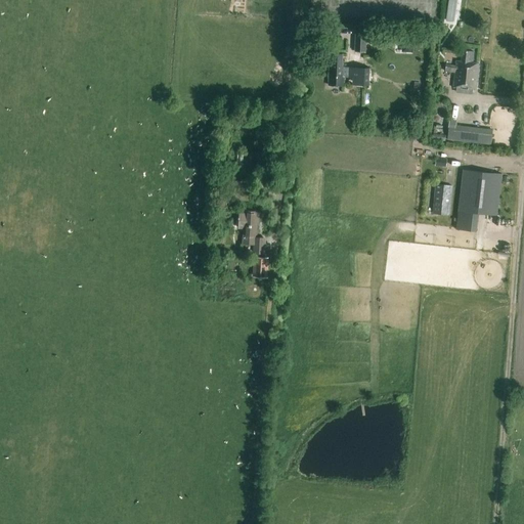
[(449,0),(447,19),(455,20),(457,0),(449,0)]
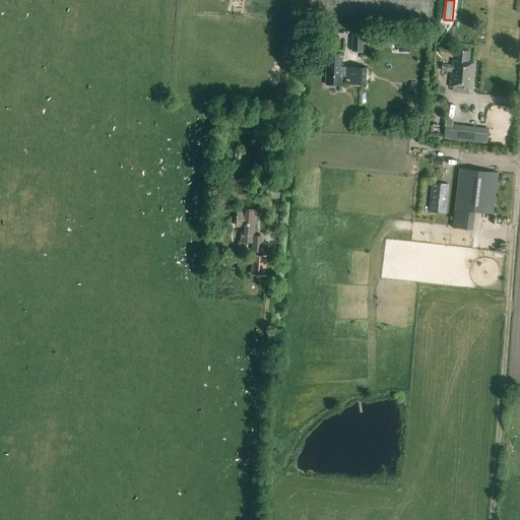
[(351,52),(363,53),(364,35),(352,35),(351,52)]
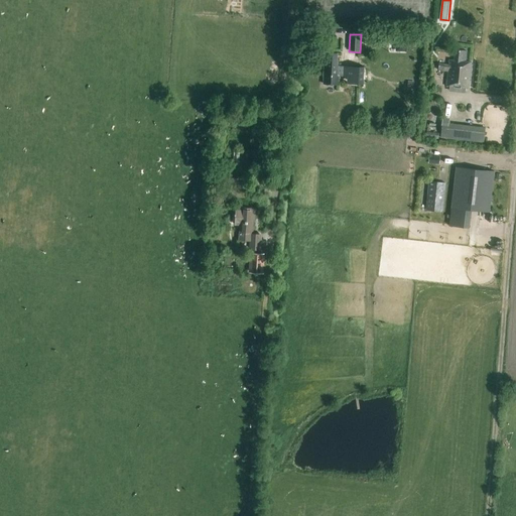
[(372,47),(385,48),(386,39),(378,38),(379,36),(373,36),(372,47)]
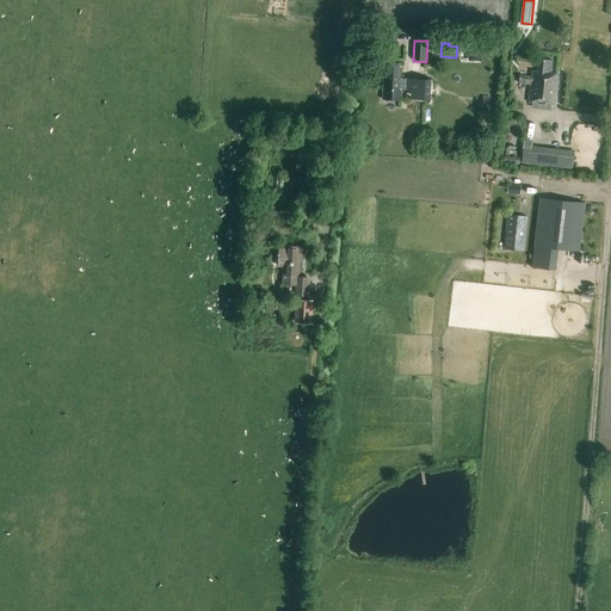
[(481,62),(482,50),(468,50),(468,61),(481,62)]
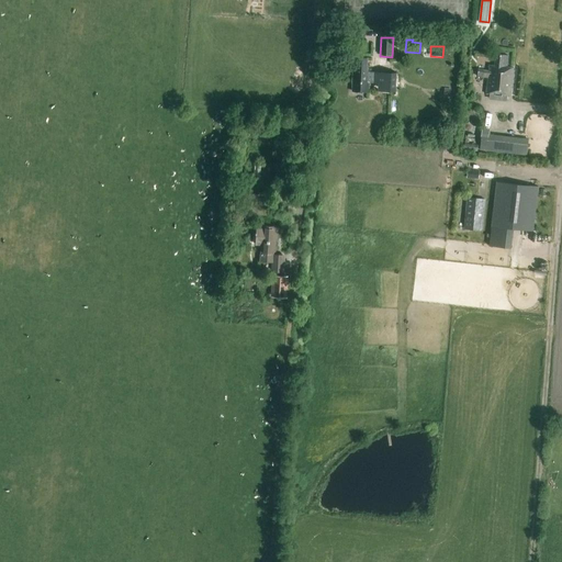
[(506,102),(507,97),(510,98),(514,68),(507,68),(508,56),(495,55),(494,66),(490,66),(489,71),(483,71),(483,70),(478,69),(478,77),(487,78),(486,94),(490,94),(489,100),(506,102)]
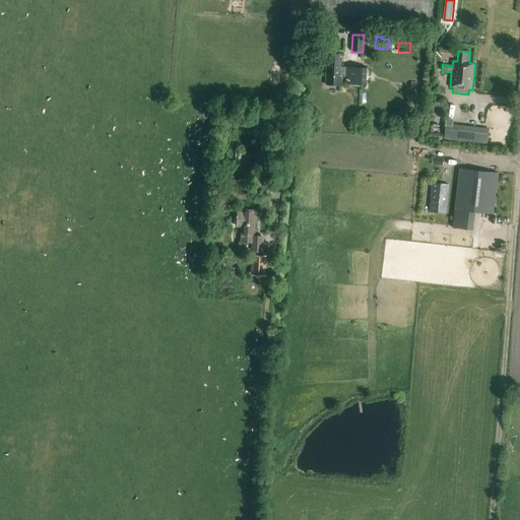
[(326,83),(340,84),(341,66),(338,65),(339,55),(330,54),(325,54),(324,65),(327,65),(326,83)]
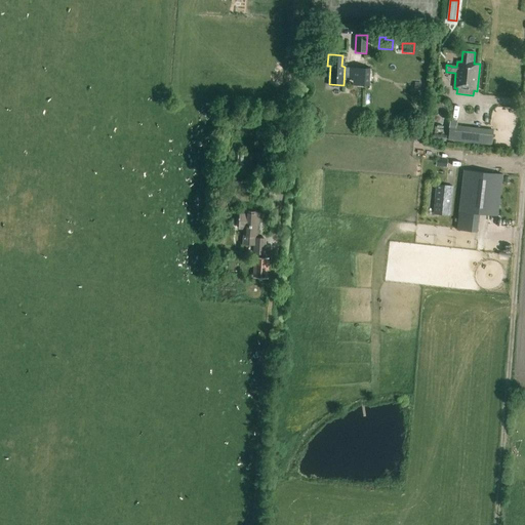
[(268,118),(275,125),(282,119),(275,111),(268,118)]
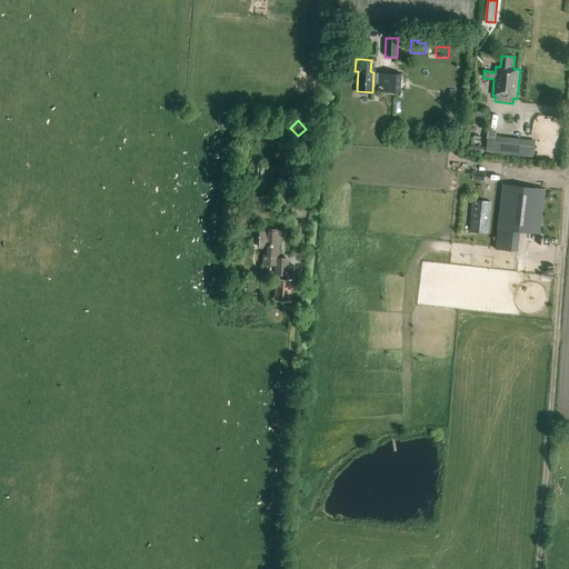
[(536,142),(497,138),(488,137),(486,153),(533,159),(536,142)]
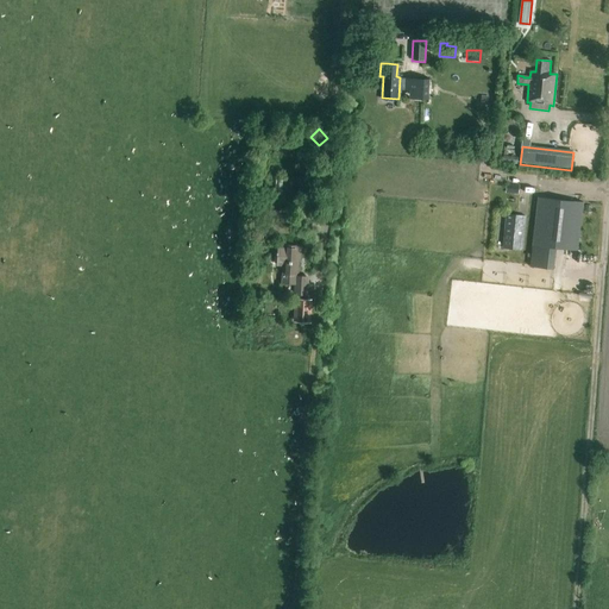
[(506,184),(506,193),(519,195),(520,186),(506,184)]
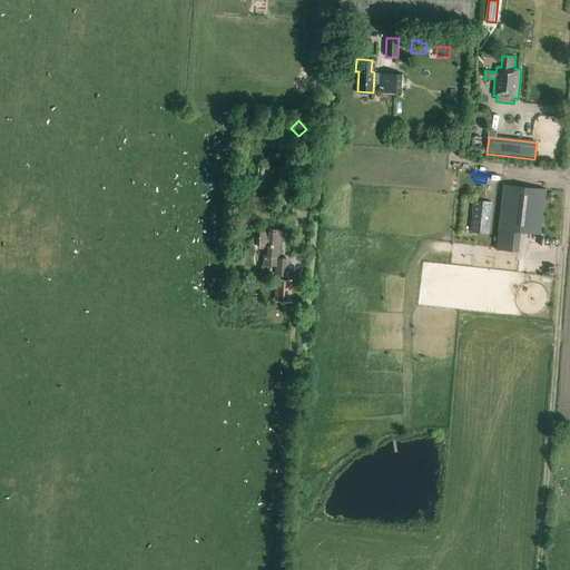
[(498,229),(540,234),(546,190),(503,185),(498,229)]
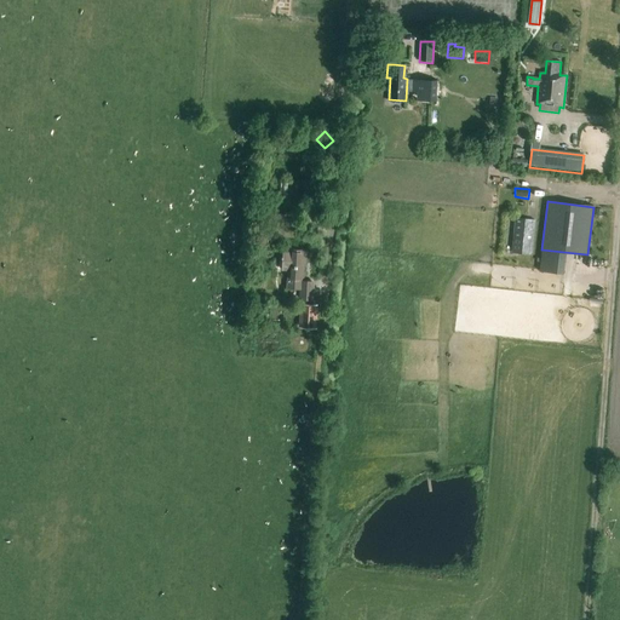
[(512,252),(530,254),(534,220),(516,219),(512,252)]
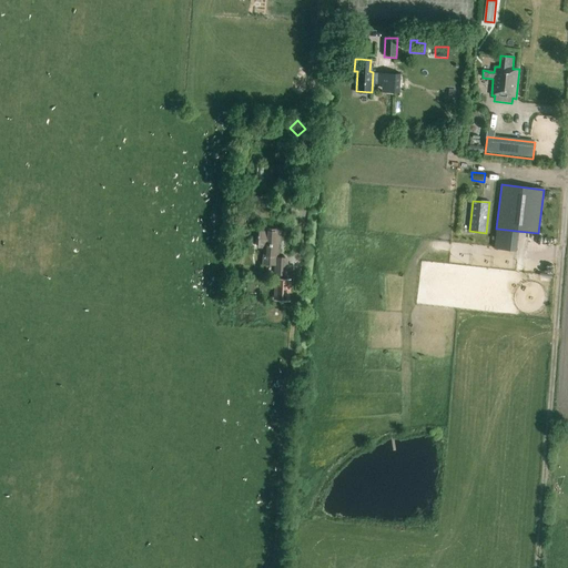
[(260,232),(259,242),(259,247),(264,247),(263,264),(275,264),(274,275),(287,275),(288,257),(277,257),(277,249),(279,242),(280,242),(281,230),(267,229),(267,232),(260,232)]
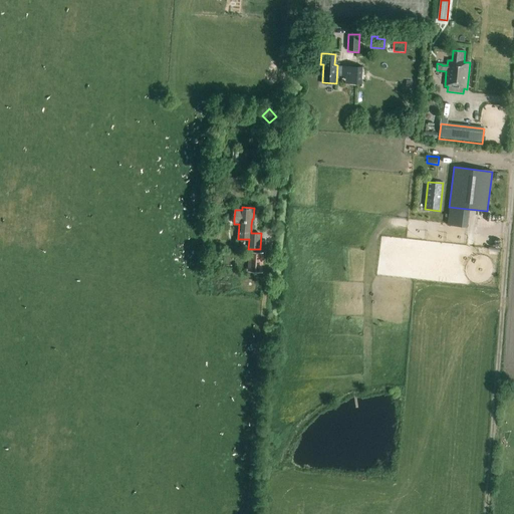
[(248,252),(248,272),(262,273),(263,253),(248,252)]
